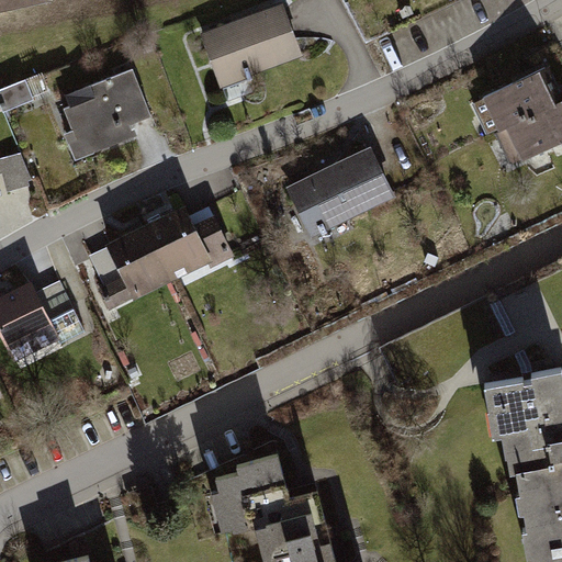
[(283,0),(202,32),(220,88),(246,78),(304,55),(298,37),(283,0)]
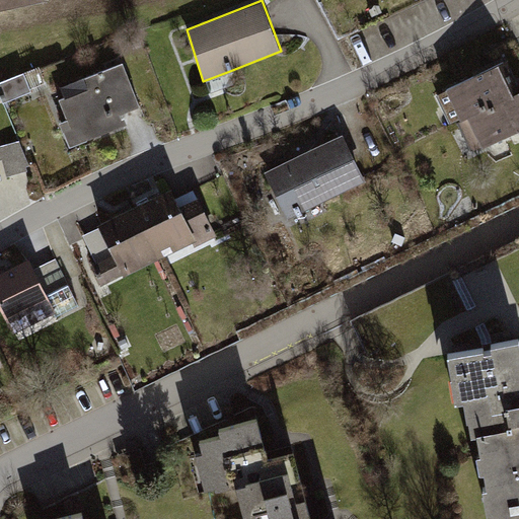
[(89,92),(58,106),(78,152),(127,131),(123,121),(141,113),(120,65),(84,80),(89,92)]
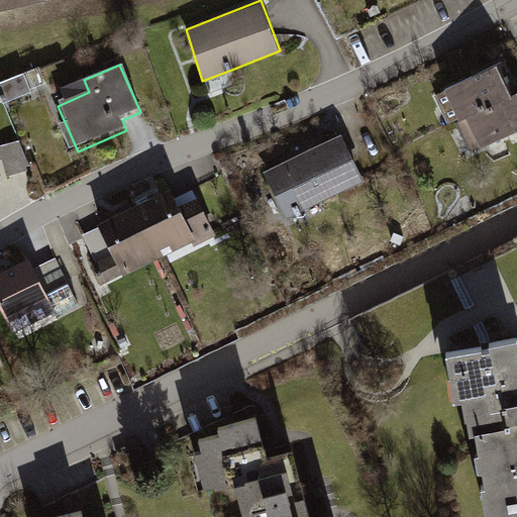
[(493,67),(442,89),(459,126),(467,123),(509,104),(493,67)]
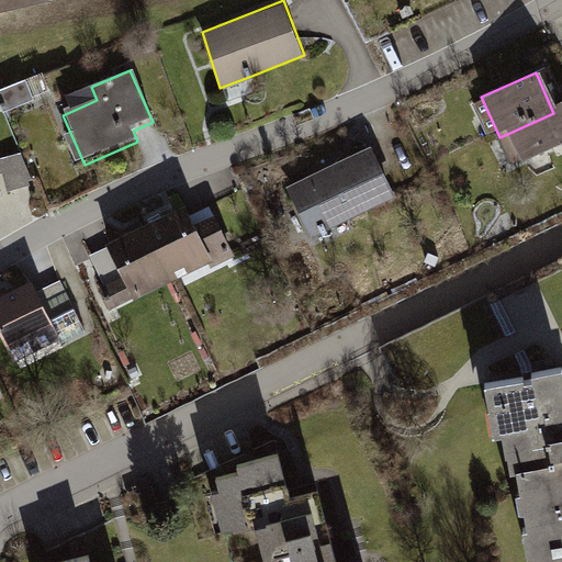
[(29,79),(0,86),(0,96),(3,108),(34,99),(29,79)]
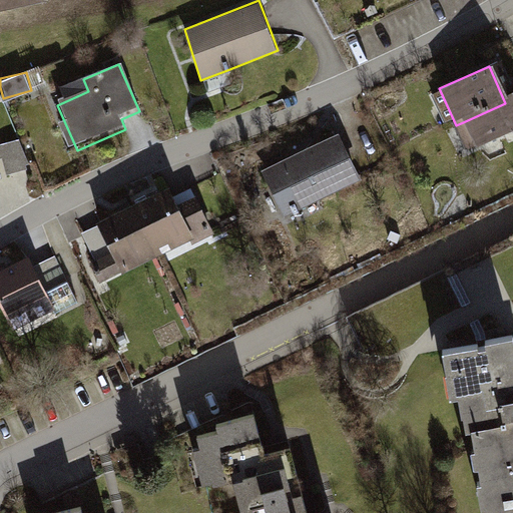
[(512,99),(505,103),(463,122),(478,155),(512,139),(512,99)]
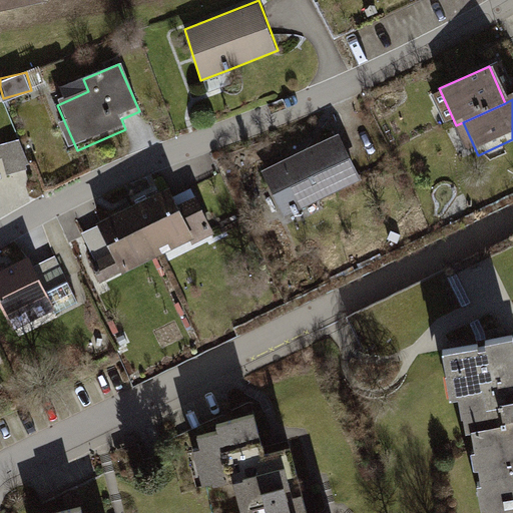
[(340,137),(264,174),(288,223),(364,185),(340,137)]
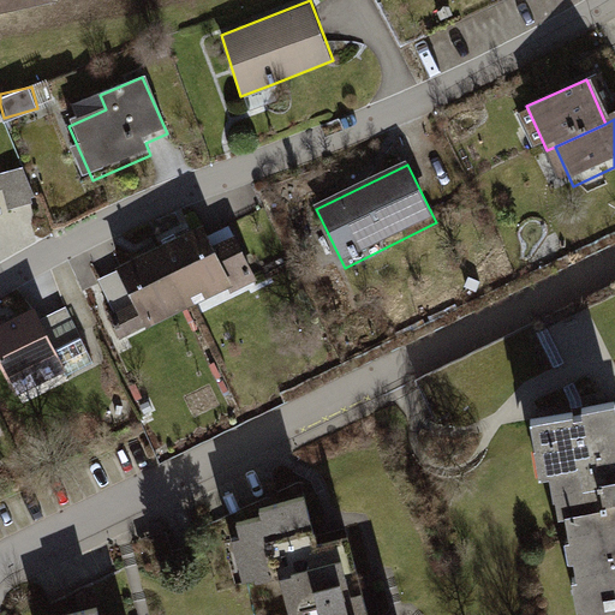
[(0,210),(36,201),(25,166),(0,172),(0,210)]
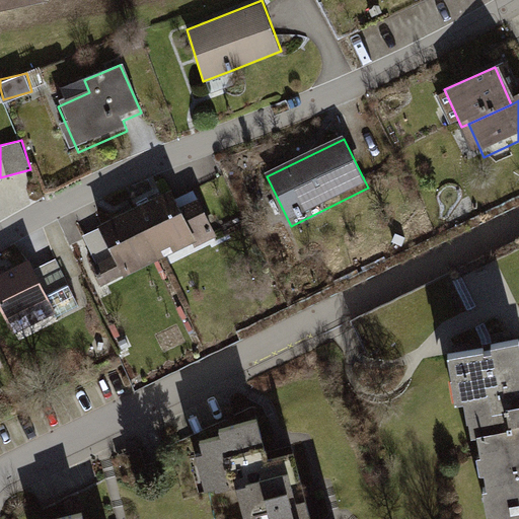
[(164,188),(133,202),(159,260),(191,245),(201,256),(219,248),(196,199),(174,209),(164,188)]
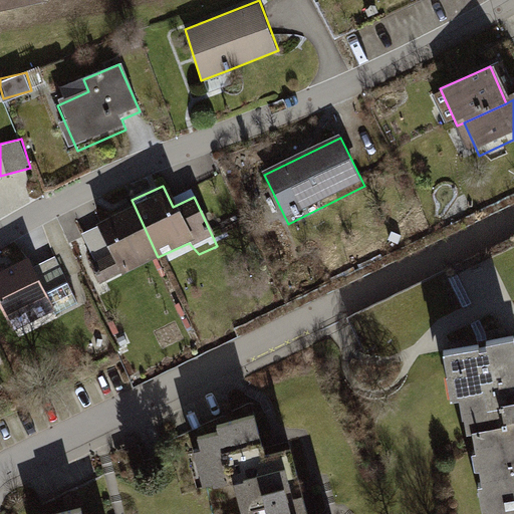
[(110,259),(96,266),(103,282),(158,257),(132,200),(91,218),(110,259)]
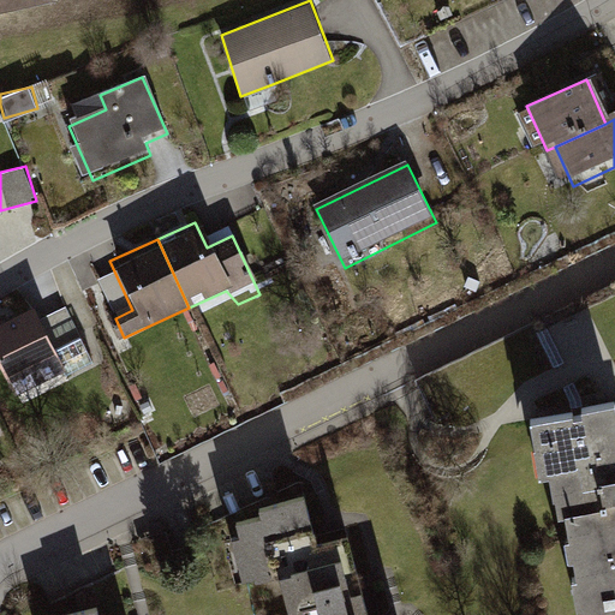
[(31,311),(0,324),(0,369),(11,393),(59,372),(31,311)]
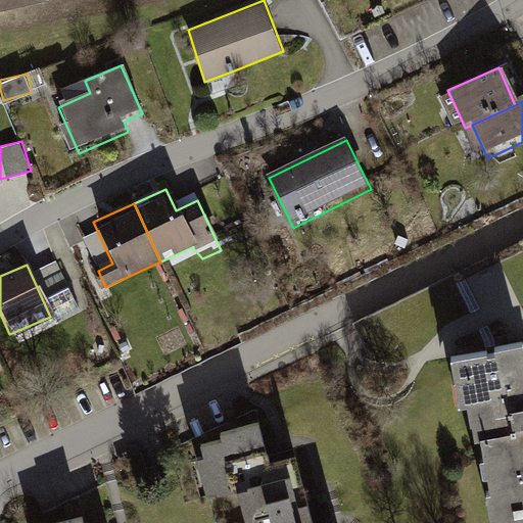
[(375,318),(361,319),(363,343),(376,342),(375,318)]
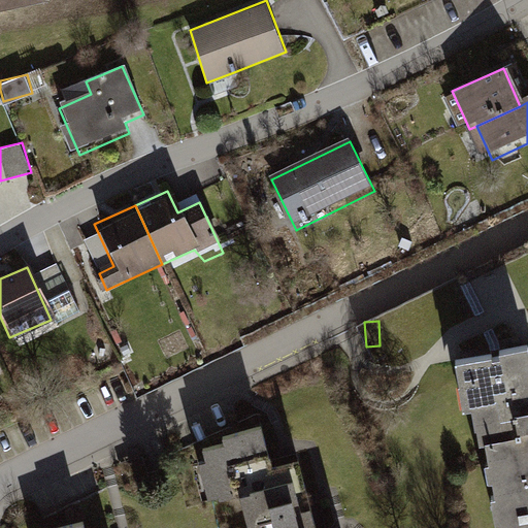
[(527,527),(527,362),(525,345),(447,362),(457,407),(469,405),(475,437),(494,527),(527,527)]
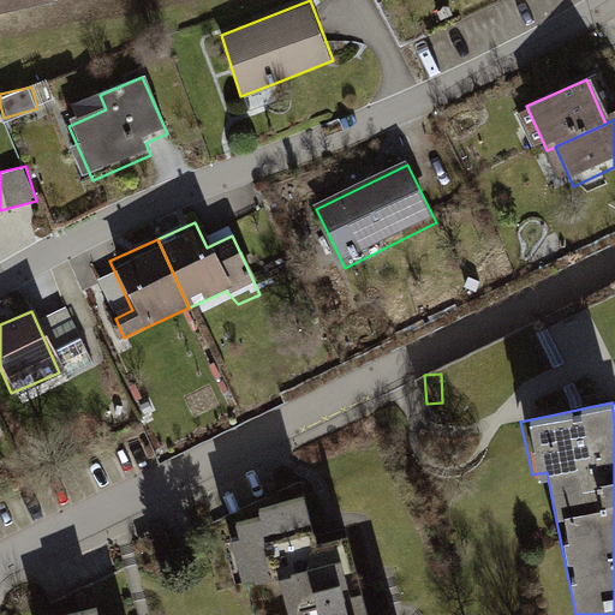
[(237,587),(273,578),(316,548),(304,497),(240,514),(245,533),(225,538),(237,587)]
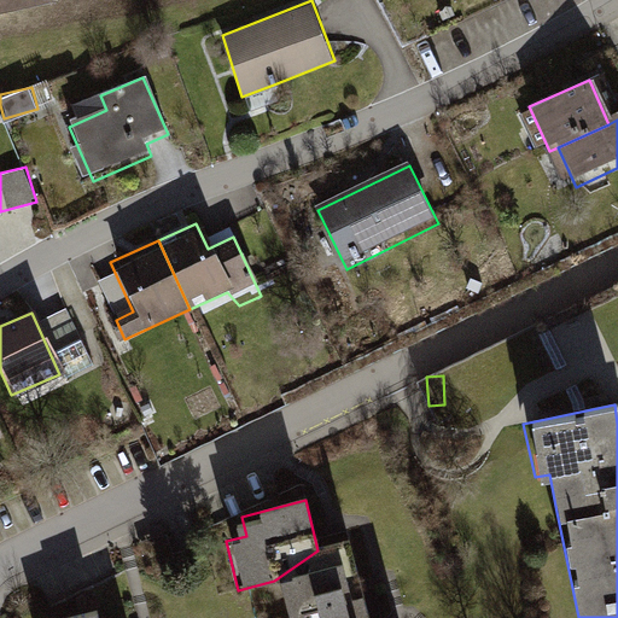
[(274,581),(284,617),(359,617),(340,544),(318,551),(274,581)]
